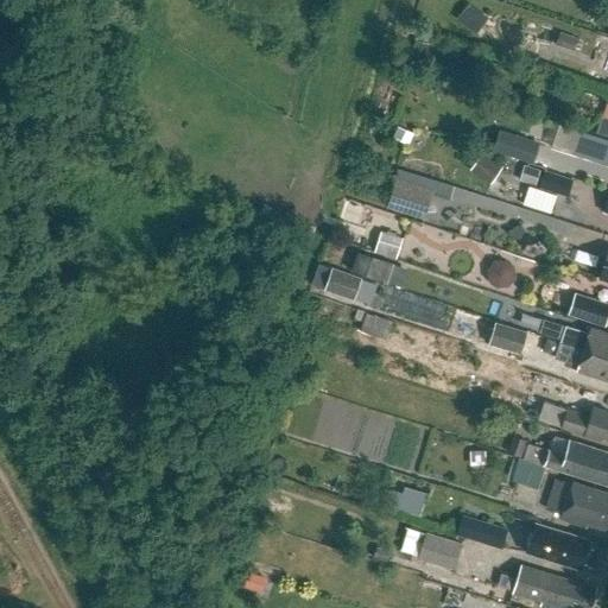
[(476,35),(488,19),(468,4),(456,20),(476,35)]
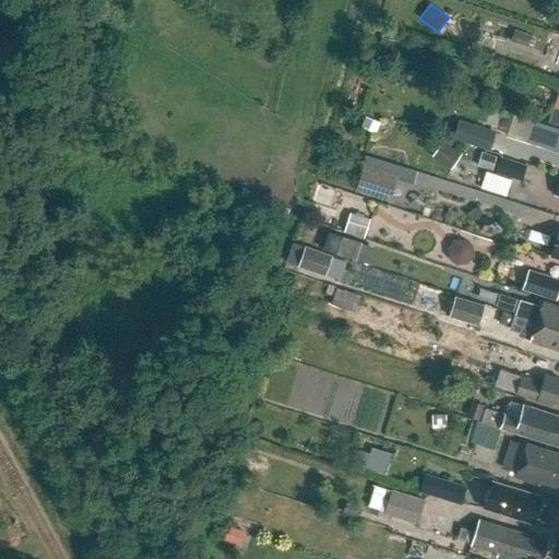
[(549,30),(558,32),(558,16),(554,15),(549,30)]
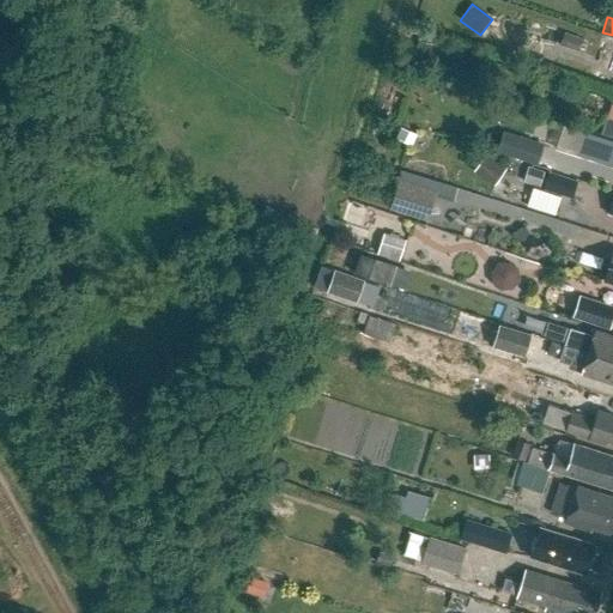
[(577,53),(582,38),(564,32),(559,47),(577,53)]
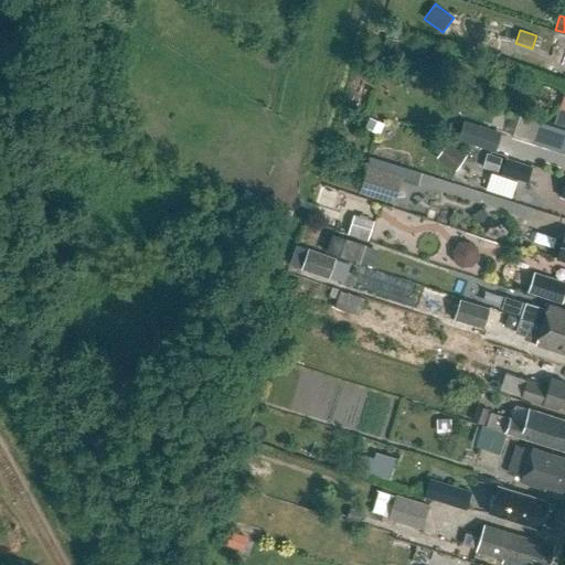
[(386,39),(383,51),(393,54),(397,42),(386,39)]
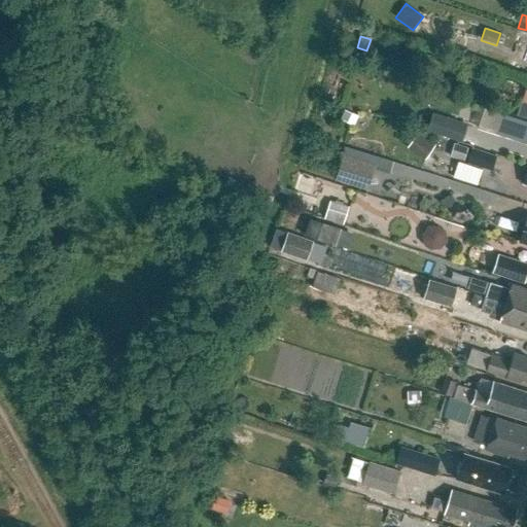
[(354,127),(358,116),(345,110),(340,119),(354,127)]
